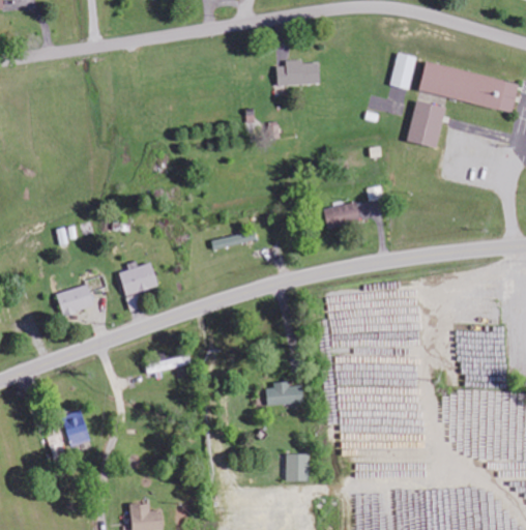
[(407,89),(416,57),(398,52),(389,85),(407,89)]
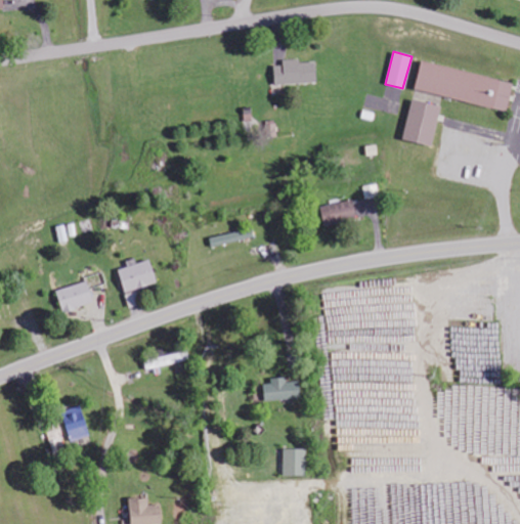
[(315,82),(314,61),(297,62),(297,58),(282,59),(282,64),(272,66),(273,84),(315,82)]
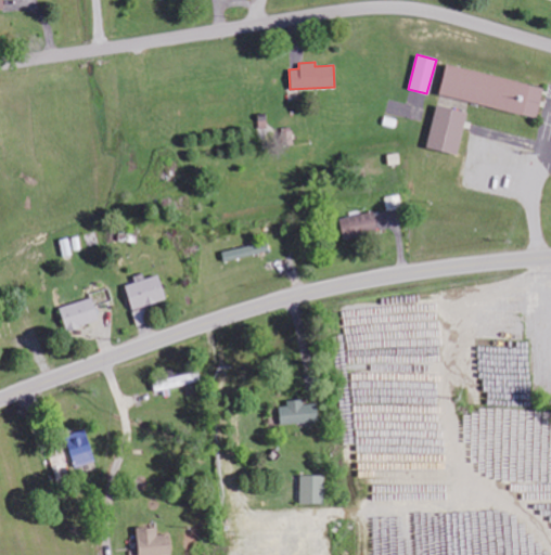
[(438,97),(537,116),(543,86),(445,66),(438,97)]
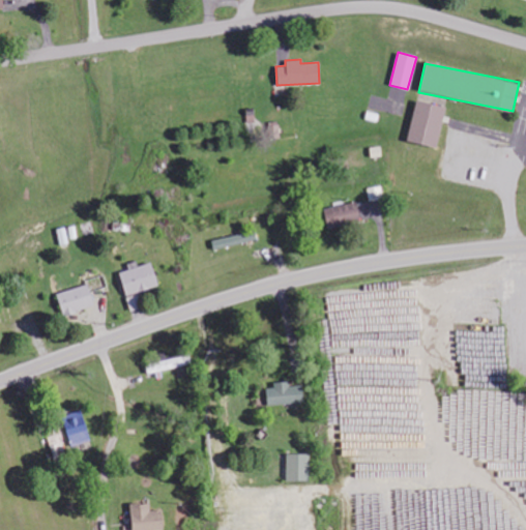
[(408,142),(438,147),(444,106),(414,101),(408,142)]
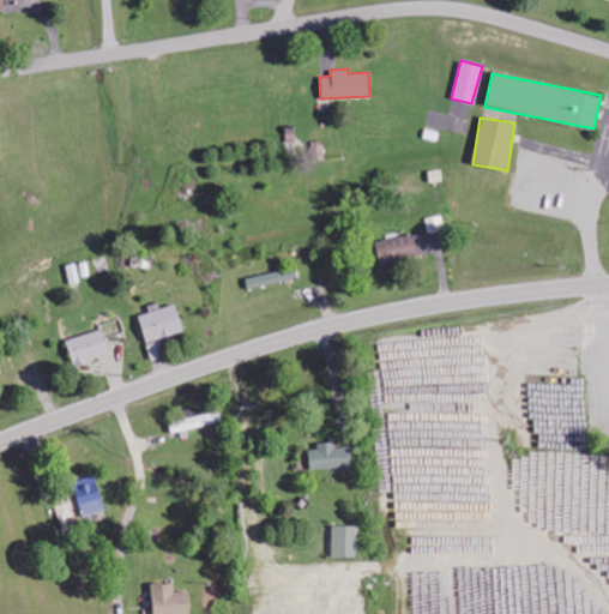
[(417,257),(412,234),(374,242),(379,265),(417,257)]
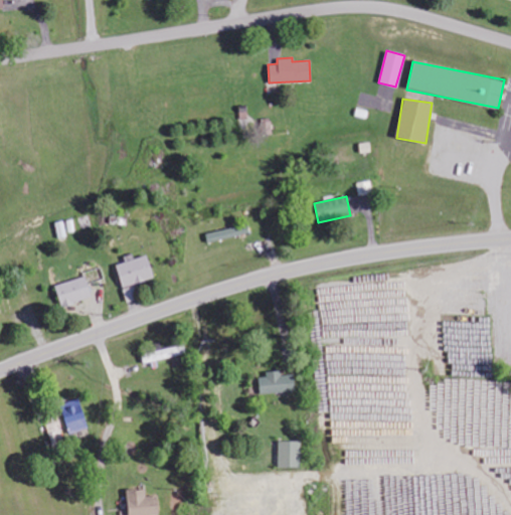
[(204,234),(206,243),(248,232),(246,223),(204,234)]
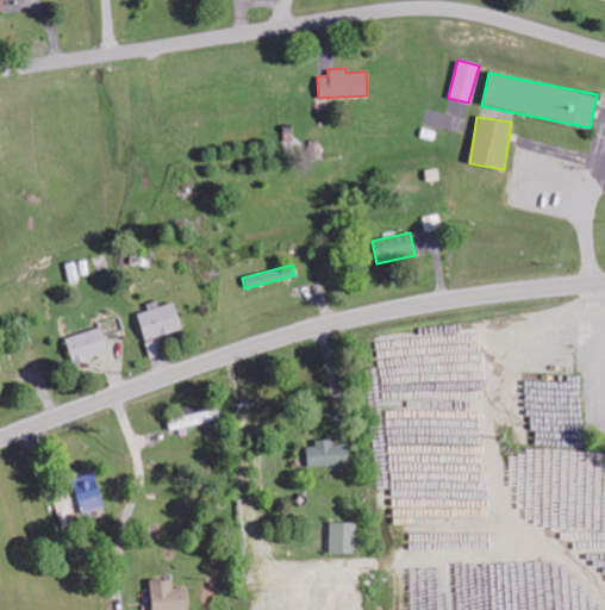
[(173,302),(157,307),(156,300),(145,304),(148,310),(136,313),(145,341),(182,329),(173,302)]
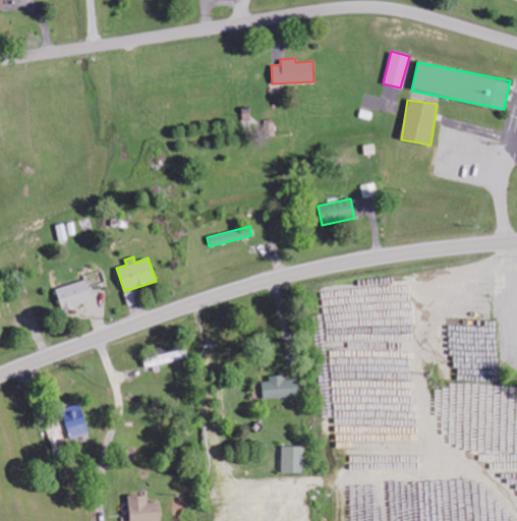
[(92,302),(87,280),(56,287),(60,309),(92,302)]
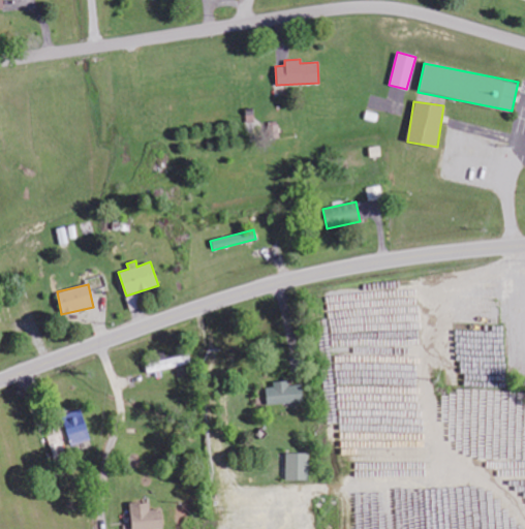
[(147,371),(189,366),(188,356),(145,362),(147,371)]
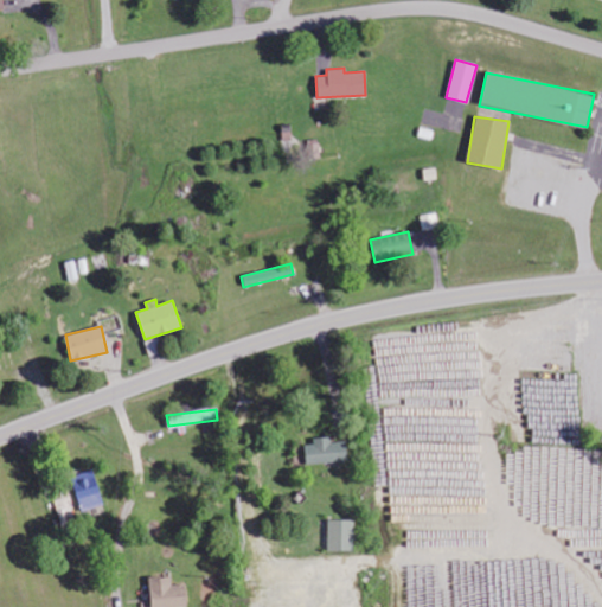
[(305,441),(306,464),(347,462),(346,442),(331,442),(331,440),(305,441)]
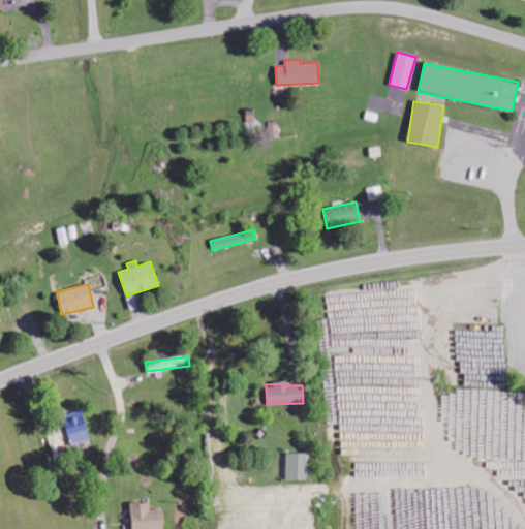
[(90,439),(80,409),(60,415),(70,445),(90,439)]
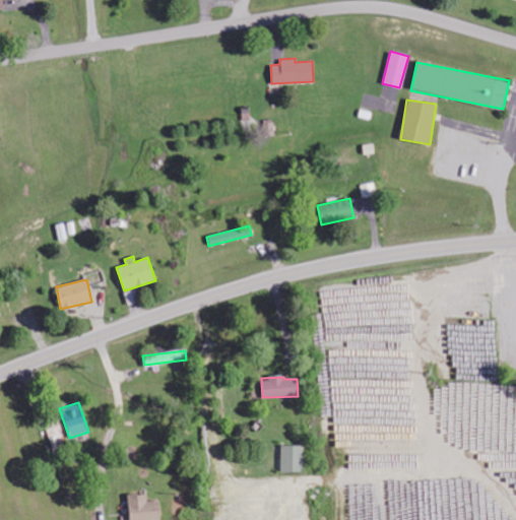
[(279,471),(303,472),(303,446),(279,445),(279,471)]
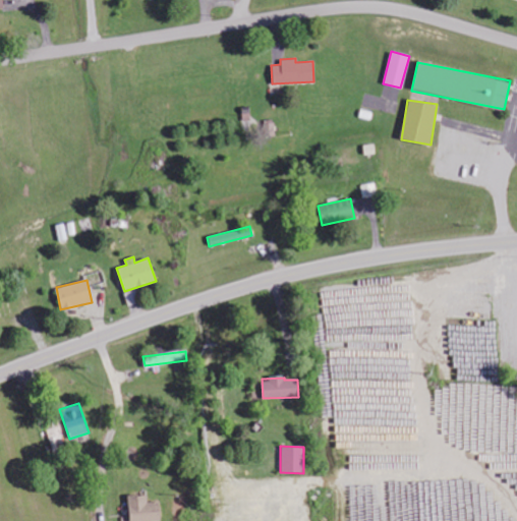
[(159,520),(159,502),(147,503),(147,496),(127,497),(128,520),(159,520)]
